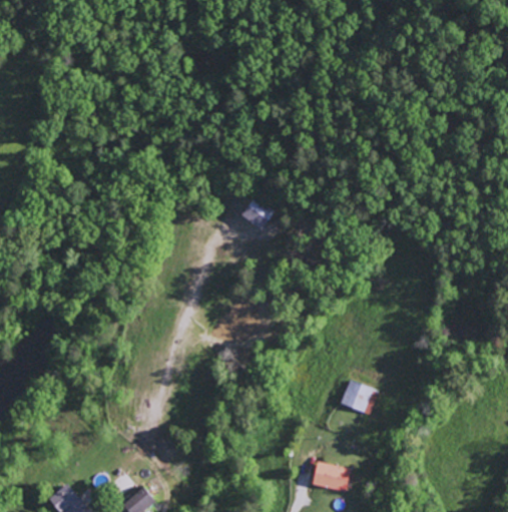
[(261,229),(272,212),(250,198),(239,215),(261,229)]
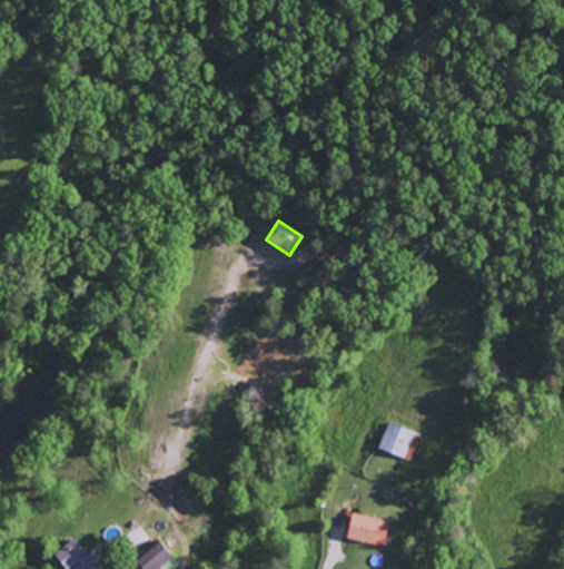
[(413,459),(419,431),(386,423),(379,451),(413,459)]
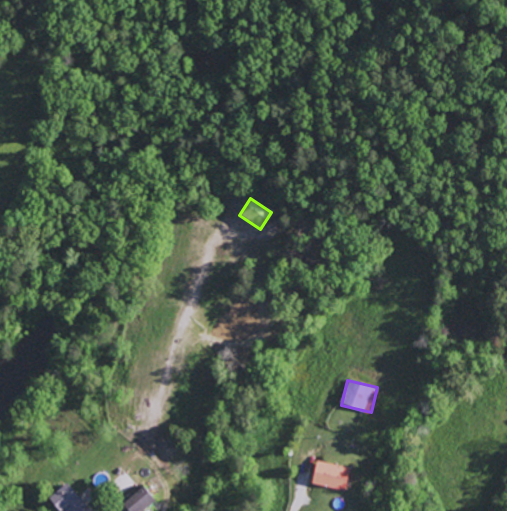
[(351,469),(316,460),(311,483),(346,491),(351,469)]
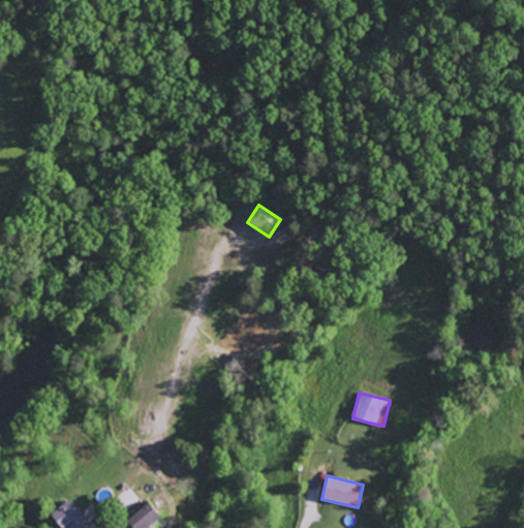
[(66,527),(95,527),(72,499),(55,513),(66,527)]
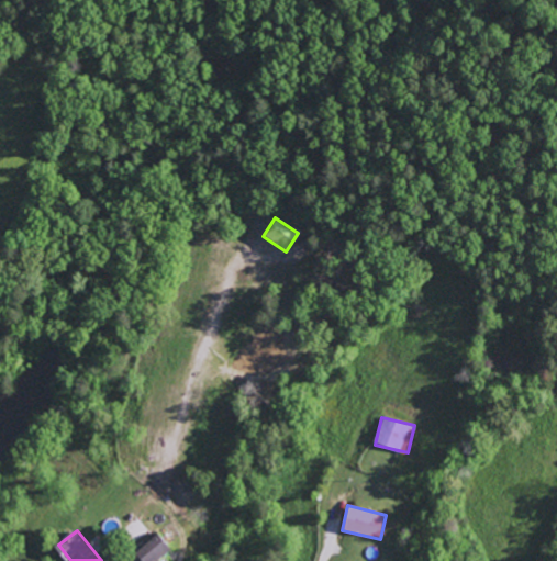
[(156,560),(176,548),(165,533),(136,552),(142,560),(156,560)]
